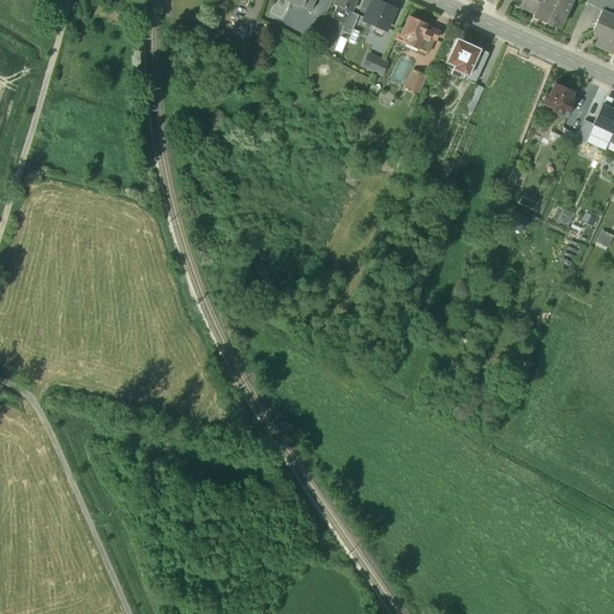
[(305,0),(302,6),(312,11),(315,0),(305,0)]
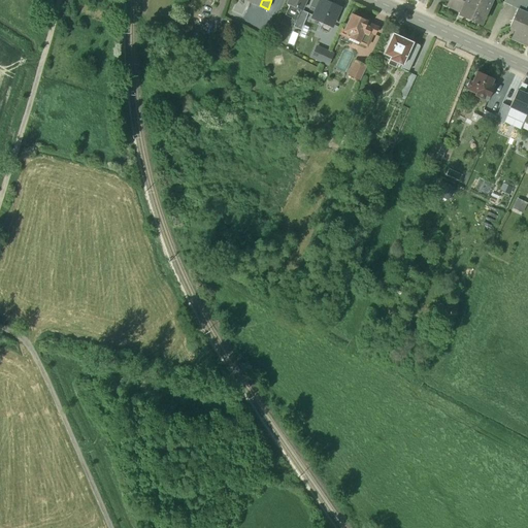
[(305,0),(289,0),(288,5),(289,5),(300,10),(301,11),(301,10),(305,0)]
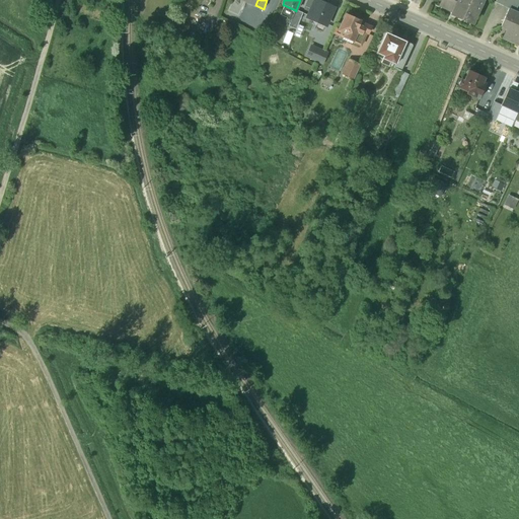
[(334,8),(315,0),(308,17),(318,22),(317,24),(324,28),(334,8)]
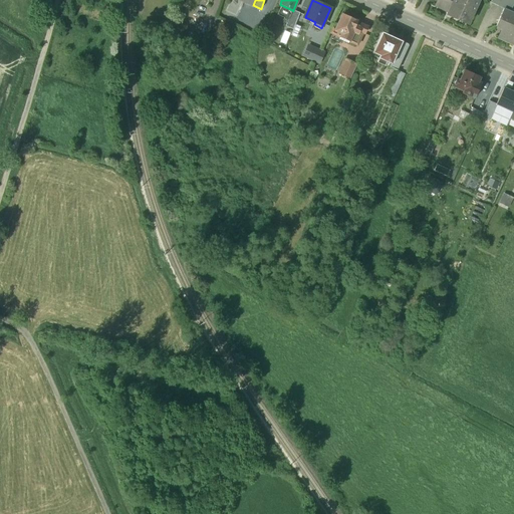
[(435,0),(437,1),(435,6),(449,12),(448,14),(468,24),(478,1),(476,0),(435,0)]
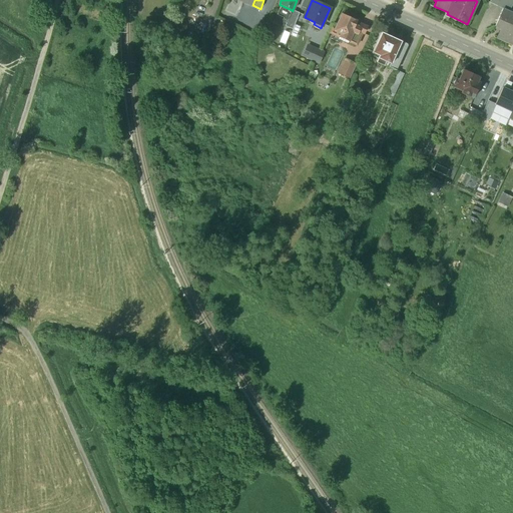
[(512,2),(512,0),(499,0),(497,6),(503,9),(509,12),(512,2)]
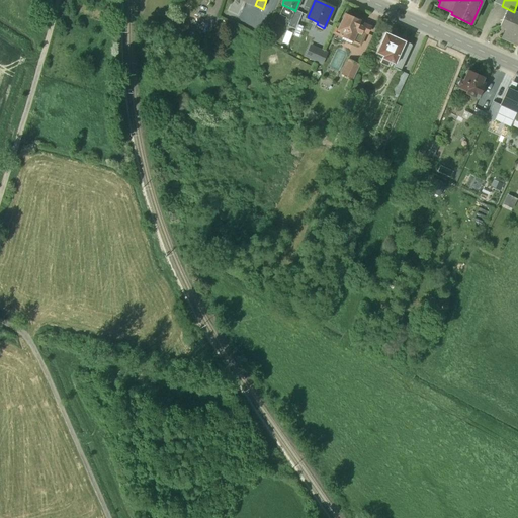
[(294,10),(283,5),(279,15),(290,20),(294,10)]
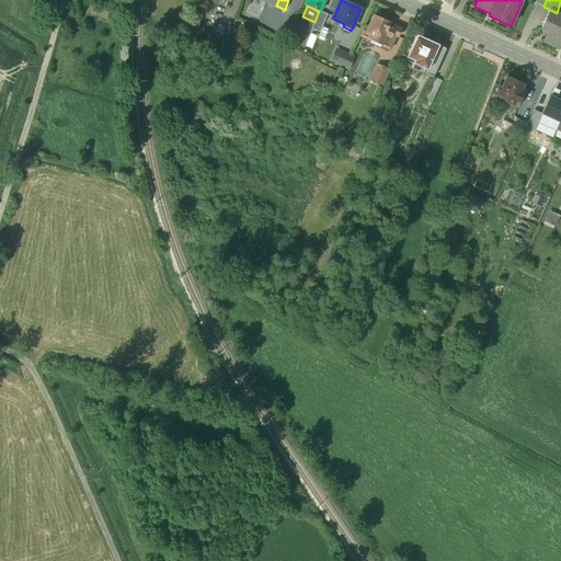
[(560,14),(557,13),(550,10),(541,29),(548,32),(560,37),(560,14)]
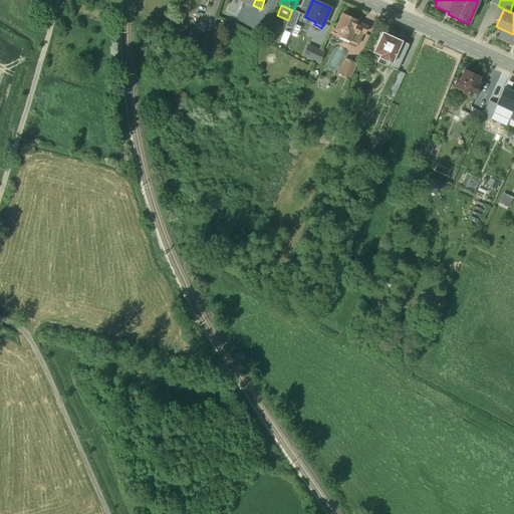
[(293,11),(292,10),(288,20),(285,27),(293,30),(300,13),(293,10),(293,11)]
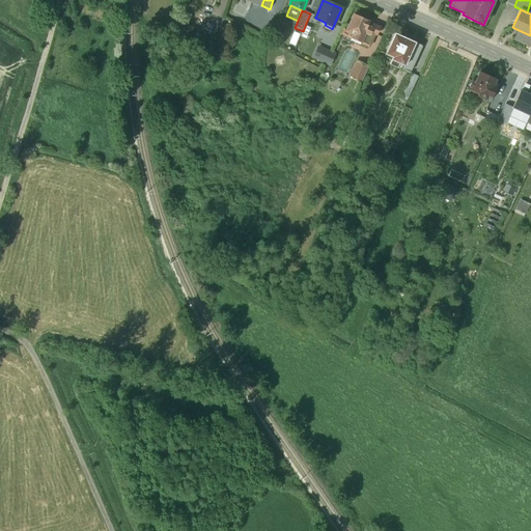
[(362,18),(357,16),(356,17),(354,16),(346,32),(354,35),(353,35),(362,39),(365,33),(367,30),(365,29),(366,27),(368,22),(362,19),(362,18)]
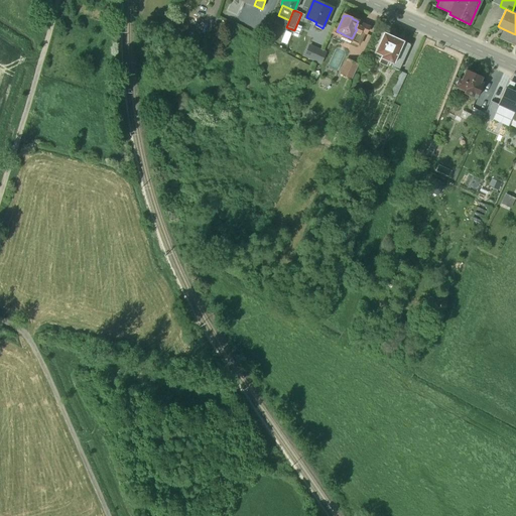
[(359,34),(355,32),(352,38),(351,42),(359,45),(364,33),(366,34),(369,27),(363,24),(361,28),(362,28),(359,34)]
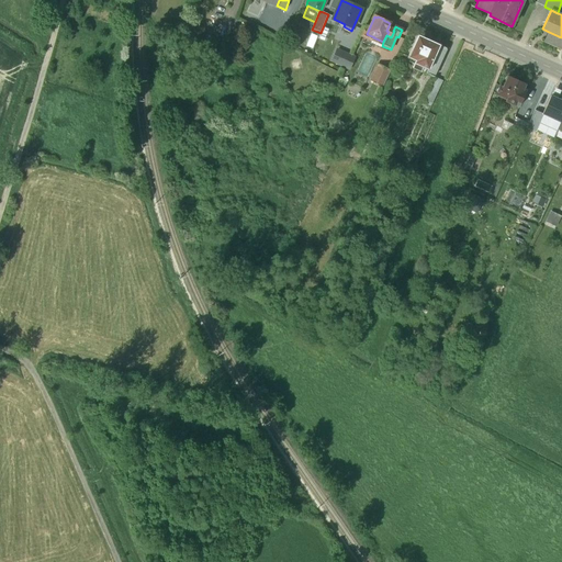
[(561,37),(549,32),(543,42),(559,48),(561,48),(561,37)]
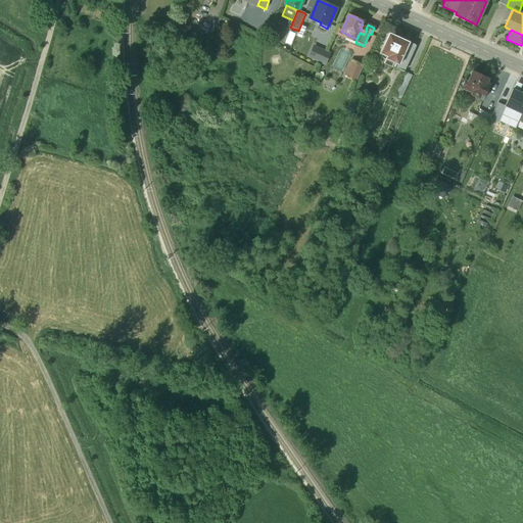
[(415,45),(390,34),(389,34),(380,54),(387,57),(384,63),(392,67),(393,63),(397,64),(396,68),(403,72),(416,46),(415,45)]
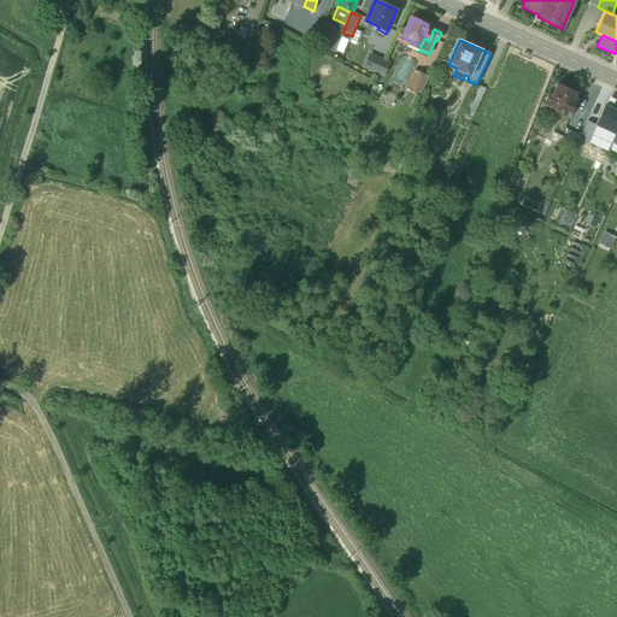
[(421,46),(410,41),(407,47),(418,52),(419,51),(421,46)]
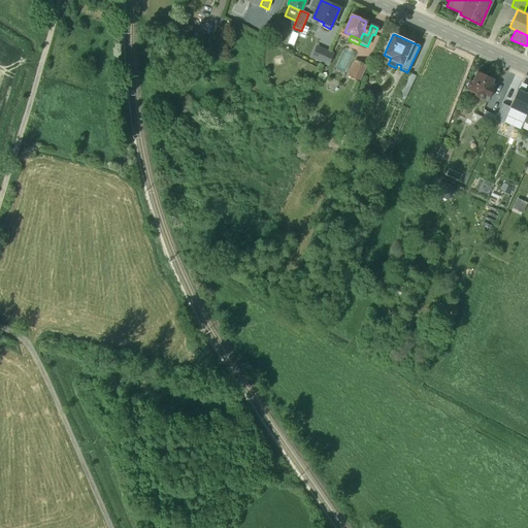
[(328,52),(317,46),(312,58),(324,63),(328,52)]
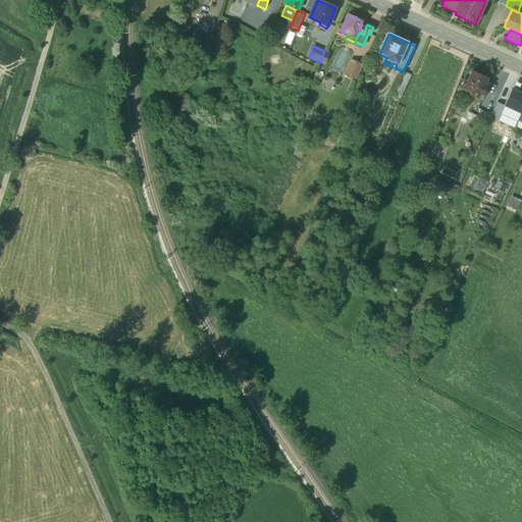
[(352,72),(347,69),(345,74),(356,80),(362,66),(356,63),(352,72)]
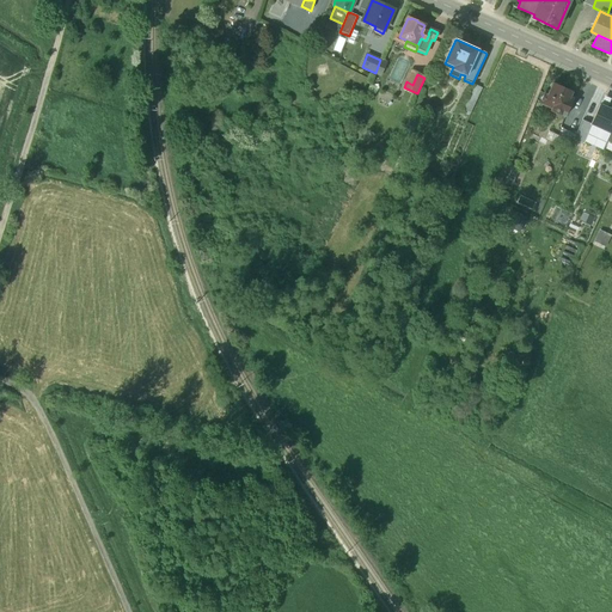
[(550,87),(550,89),(549,92),(545,91),(539,103),(551,109),(550,111),(564,117),(573,99),(569,98),(571,92),(558,86),(557,84),(556,84),(555,83),(552,83),(551,84),(550,85),(550,87)]
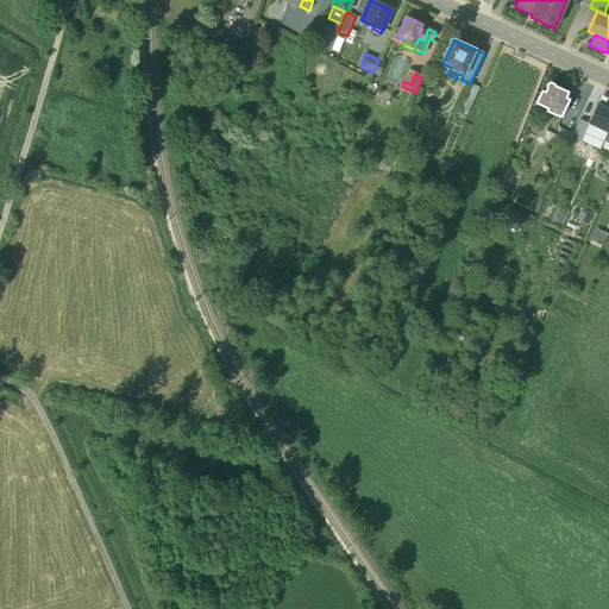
[(479,88),(472,85),(468,96),(475,99),(479,88)]
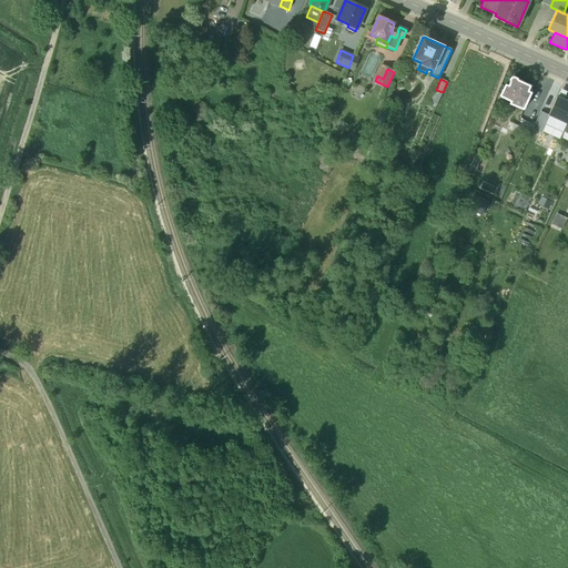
[(567,102),(557,98),(548,115),(559,121),(566,124),(567,120),(567,102)]
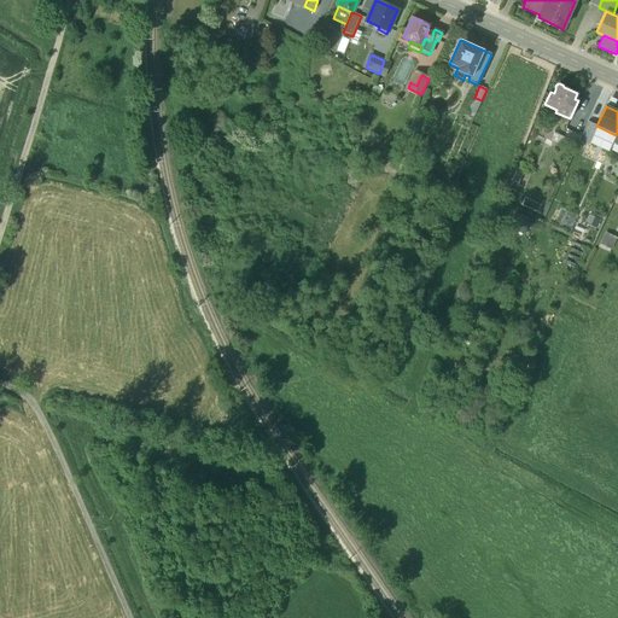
[(608,132),(598,126),(594,134),(605,139),(606,139),(608,132)]
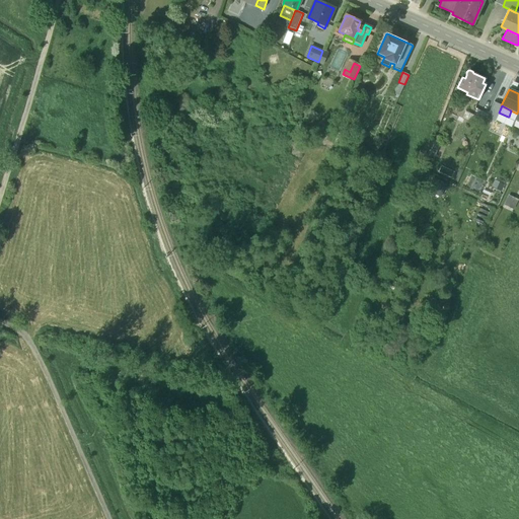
[(488,114),(477,109),(473,120),(484,124),(488,114)]
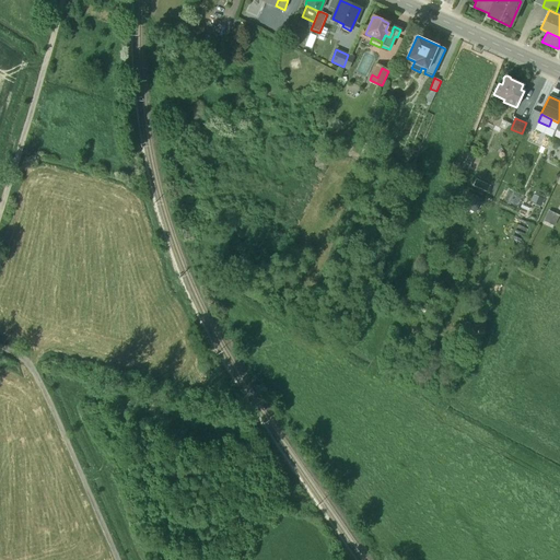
[(548,126),(538,121),(535,127),(534,131),(544,136),(548,126)]
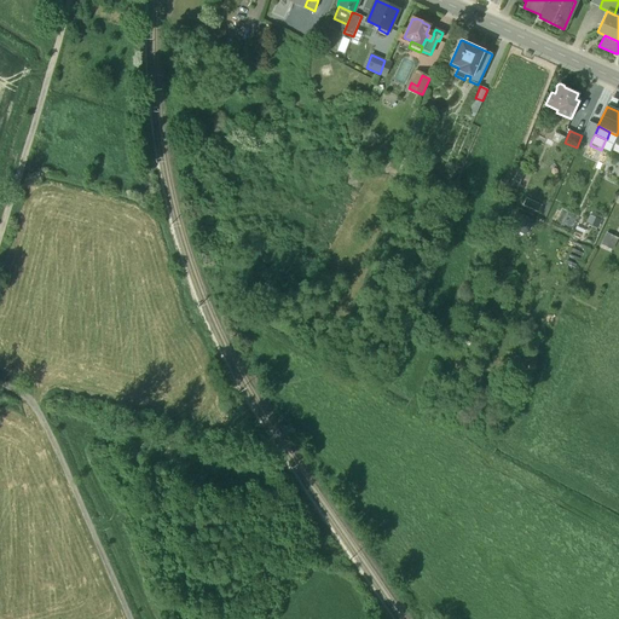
[(582,136),(577,148),(586,152),(590,145),(591,140),(582,136)]
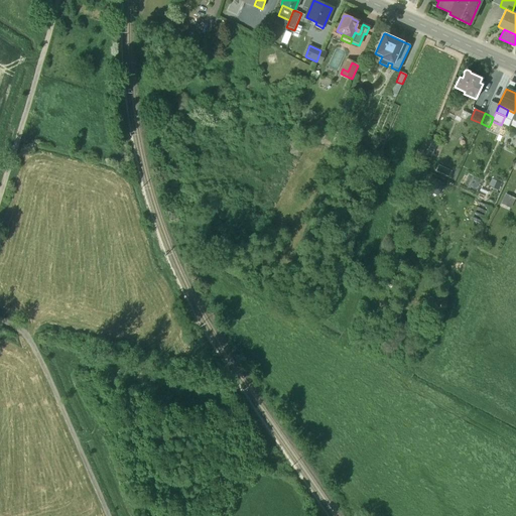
[(501,125),(492,121),(489,127),(499,132),(501,125)]
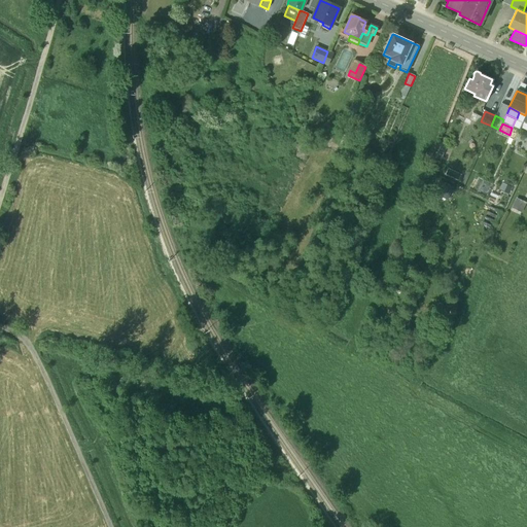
[(442,189),(438,196),(447,200),(450,194),(442,189)]
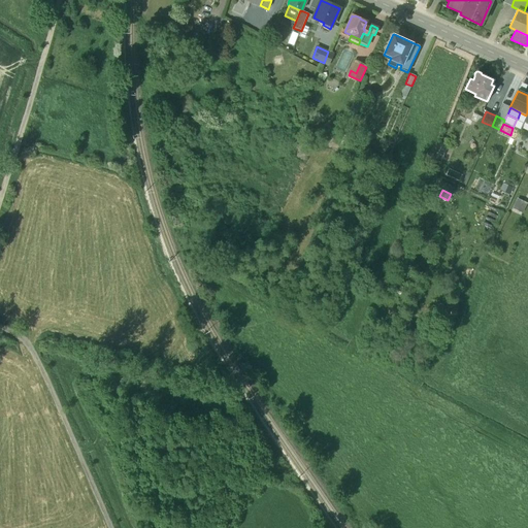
[(525,204),(518,200),(514,208),(521,212),(525,204)]
